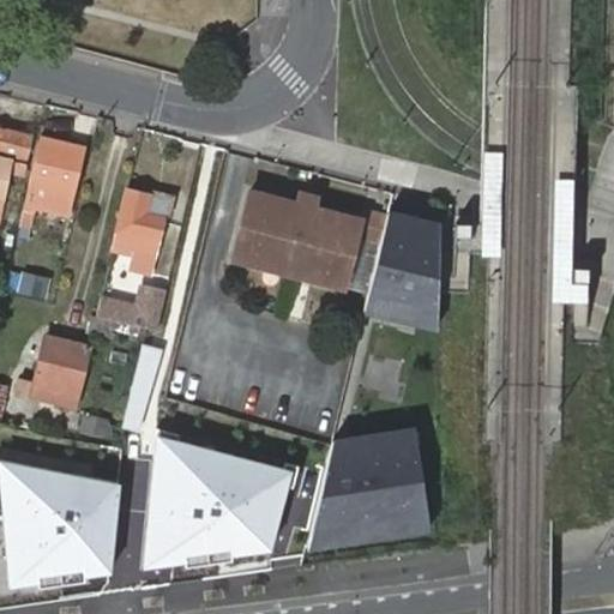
[(14,168),(24,170),(31,136),(0,127),(0,202),(7,204),(14,168)]
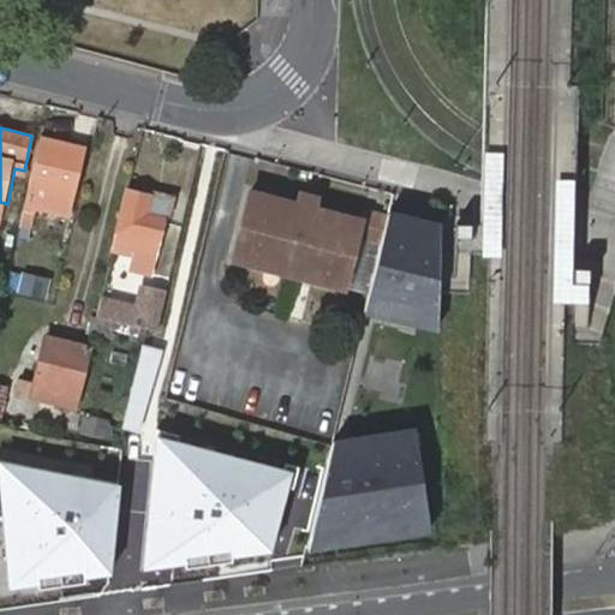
[(45,141),(24,222),(31,224),(36,203),(39,198),(39,192),(36,190),(37,183),(73,192),(84,150),(45,141)]
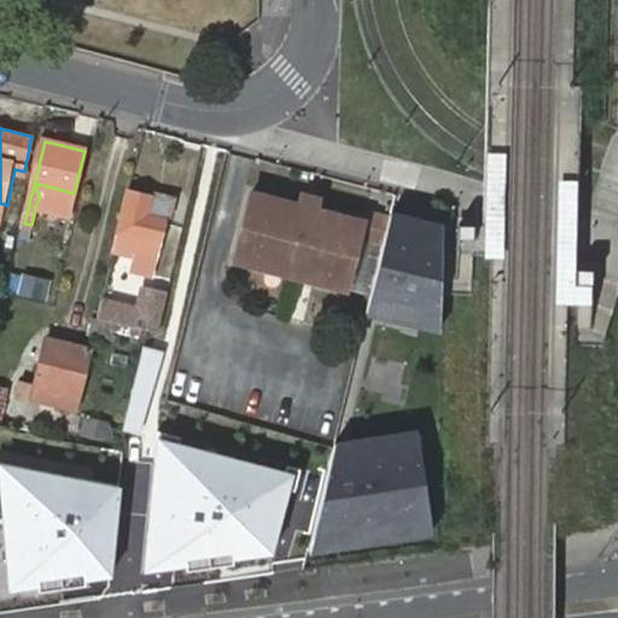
[(70,207),(74,193),(38,184),(36,191),(39,193),(39,199),(70,207)]
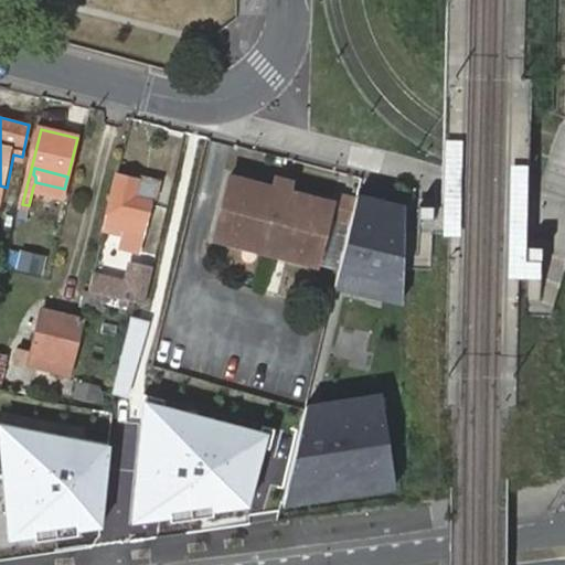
[(157,182),(118,172),(106,224),(125,227),(120,252),(139,256),(145,232),(157,182)]
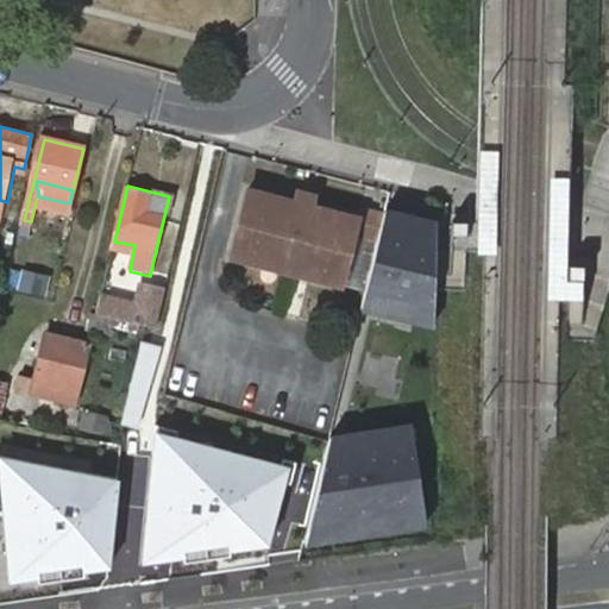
[(293,195),(311,199),(312,192),(294,188),(293,195)]
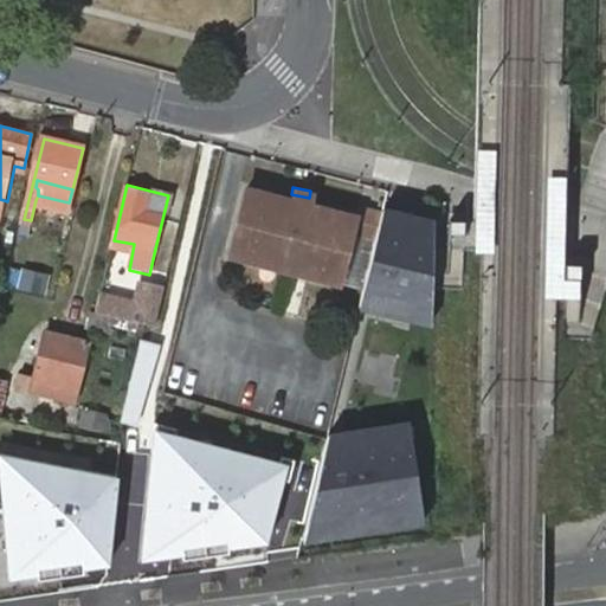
[(365,290),(378,234),(381,218),(382,212),(359,206),(355,217),(307,205),(309,198),(291,194),(289,200),(242,189),(225,255),(339,283),(365,290)]
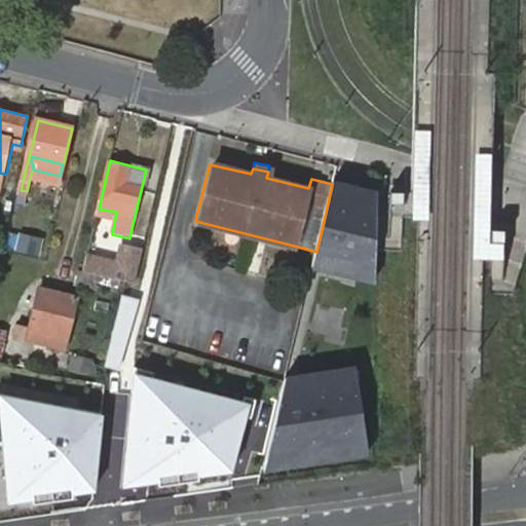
[(376,283),(378,192),(336,180),(313,263),(376,283)]
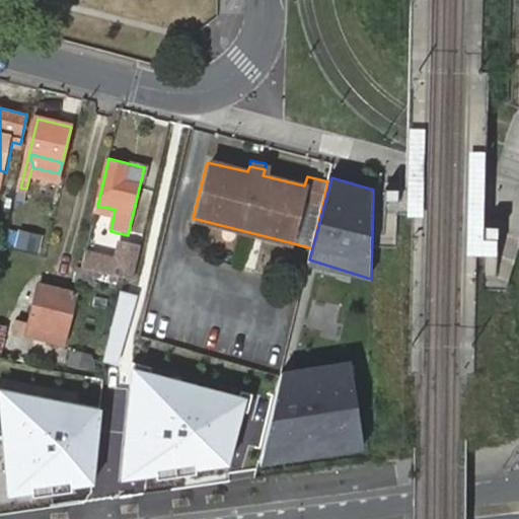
[(87,248),(83,266),(125,276),(127,265),(133,242),(119,239),(116,255),(87,248)]
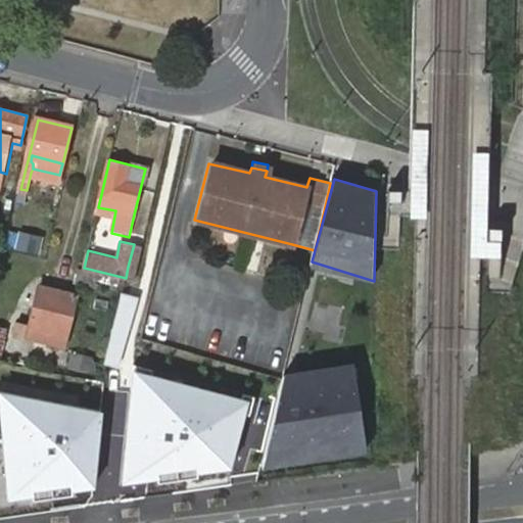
[(77,294),(39,286),(28,335),(66,343),(77,294)]
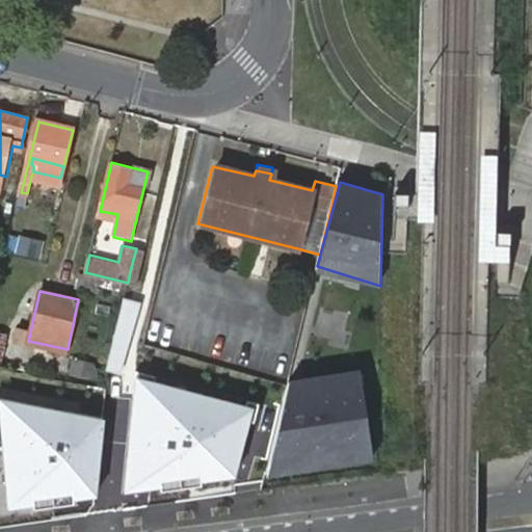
[(72,371),(101,378),(104,368),(75,361),(72,371)]
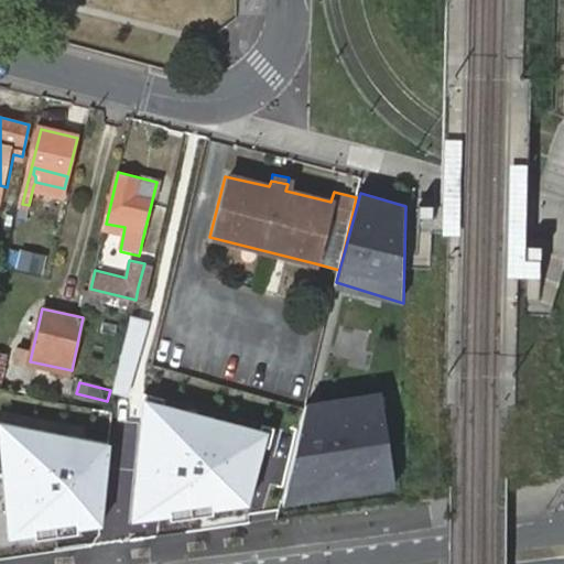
[(382,394),(307,401),(305,409),(283,496),(396,484),(382,394)]
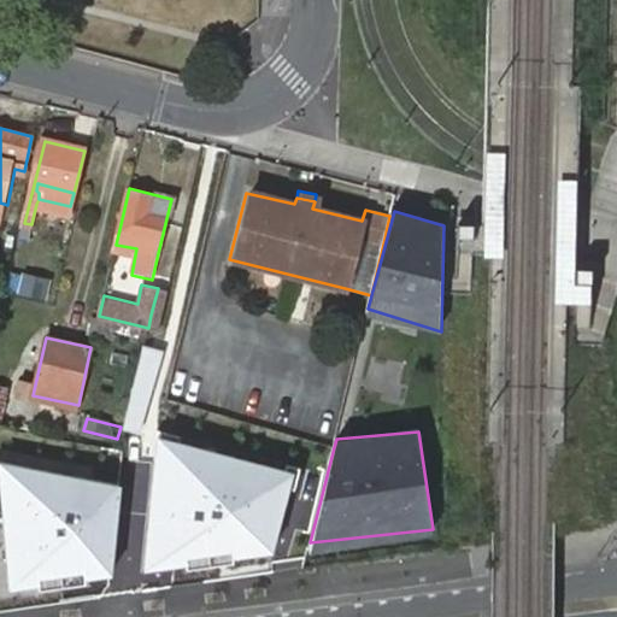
[(292,471),(156,435),(142,570),(271,556),(292,471)]
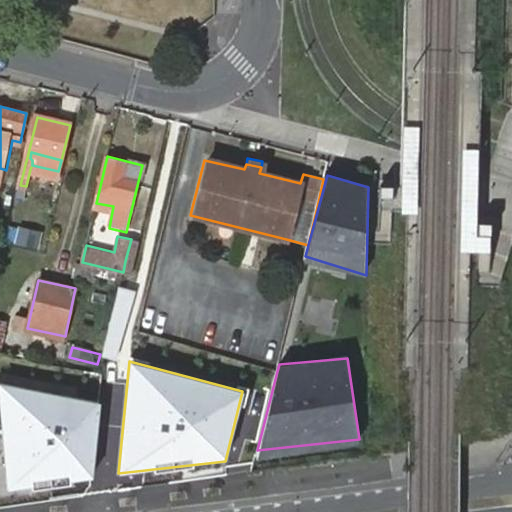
[(100,401),(0,381),(0,443),(3,489),(91,479),(100,401)]
